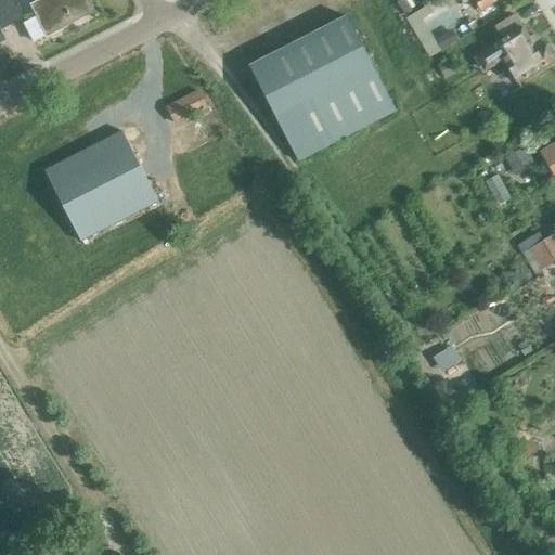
[(0,0),(0,24),(21,14),(13,0),(0,0)]
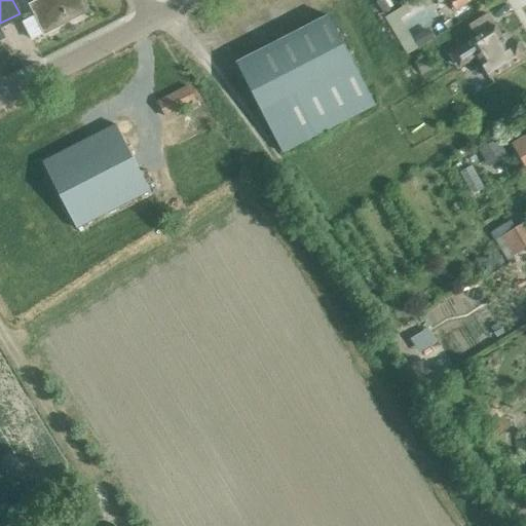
[(34,15),(21,22),(31,40),(43,34),(88,10),(82,0),(36,0),(28,4),(34,15)]
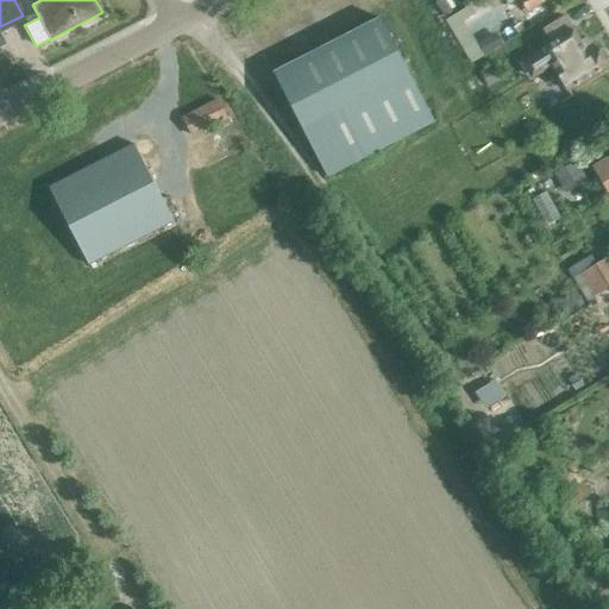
[(438,0),(435,2),(443,14),(451,10),(451,8),(454,6),(450,0),(438,0)]
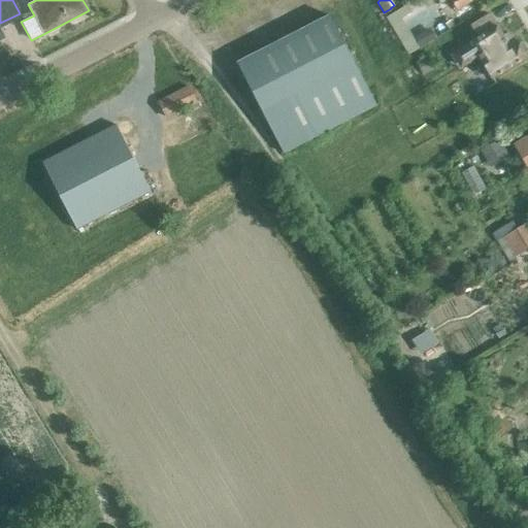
[(438,0),(440,2),(443,0),(451,0),(457,9),(470,1),(469,0),(438,0)]
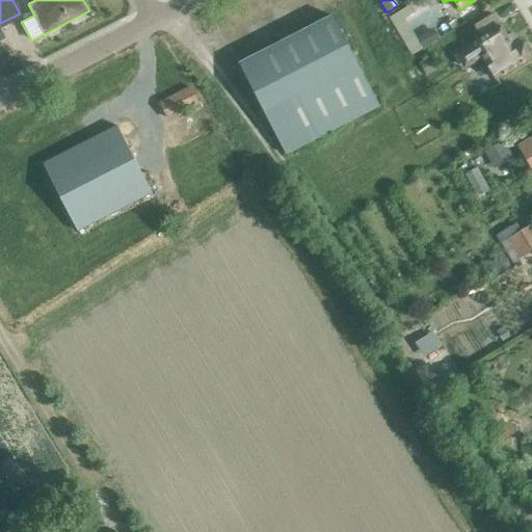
[(398,9),(393,12),(388,16),(396,29),(397,28),(403,25),(404,19),(403,18),(398,9)]
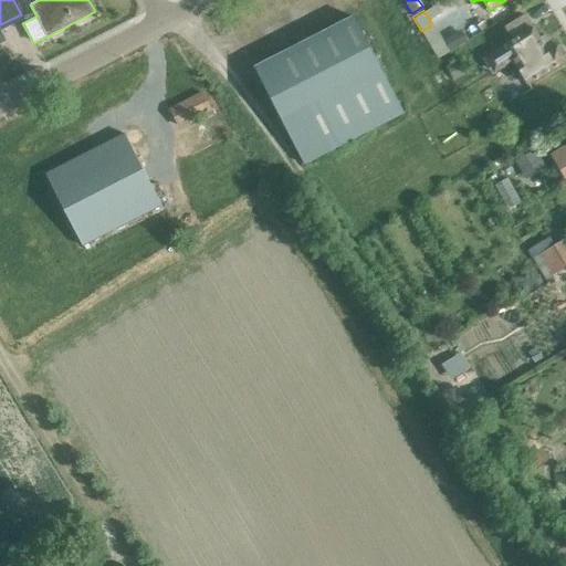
[(527,84),(564,62),(553,43),(549,44),(544,35),(538,39),(531,27),(530,28),(522,14),(502,27),(510,40),(484,55),(492,66),(510,55),(527,84)]
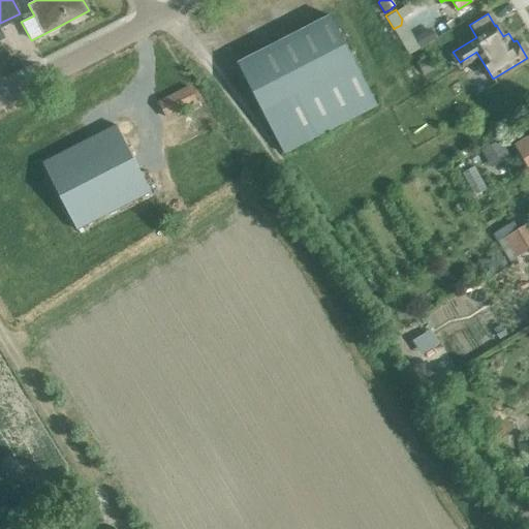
[(283,154),(375,106),(329,16),(237,64),(283,154)]
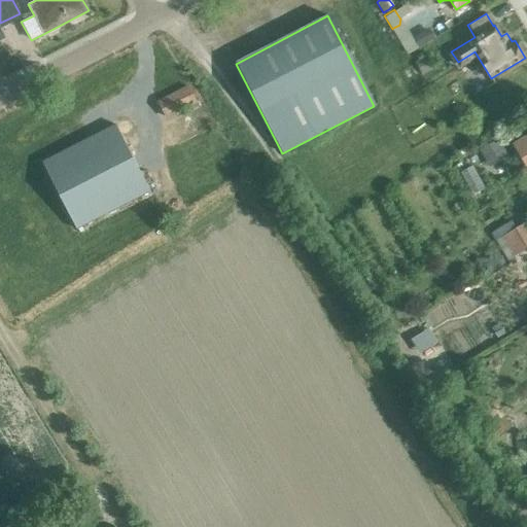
[(426,28),(401,43),(409,54),(433,37),(426,28)]
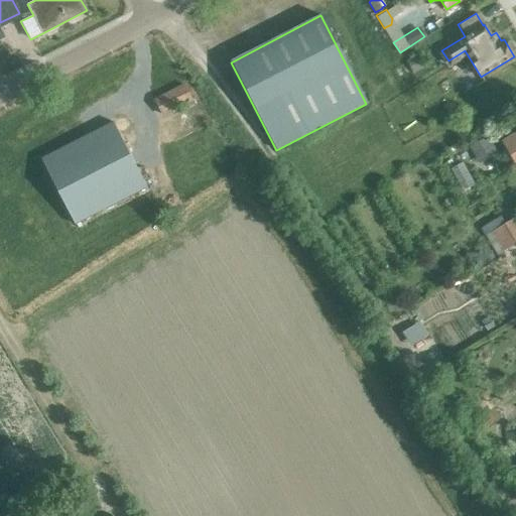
[(415,54),(406,60),(413,74),(423,68),(415,54)]
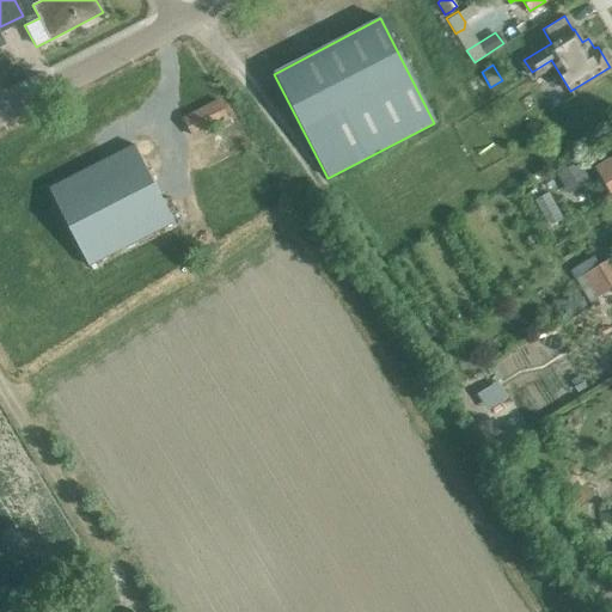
[(183,116),(193,136),(228,117),(218,98),(183,116)]
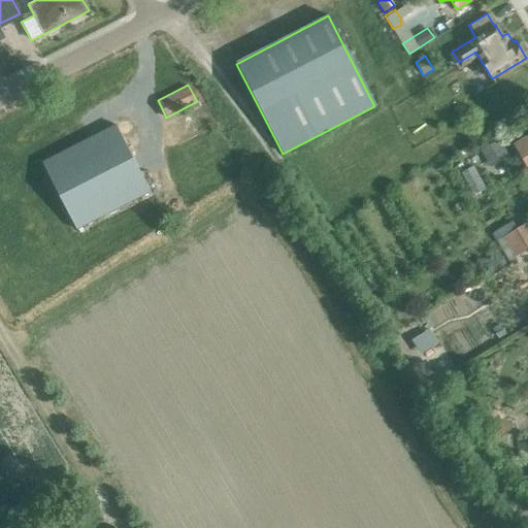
[(457,105),(454,110),(460,114),(464,108),(457,105)]
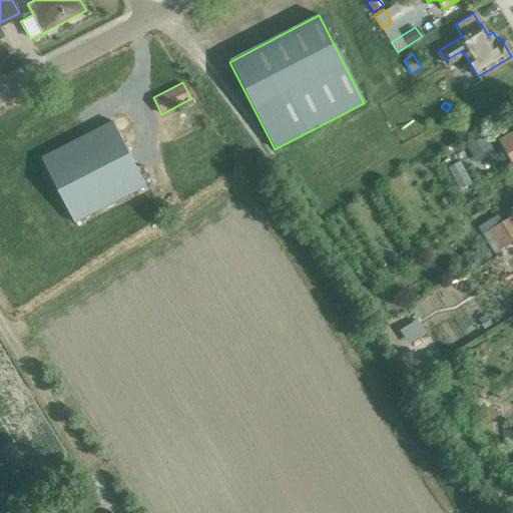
[(73,222),(145,185),(111,121),(40,157),(73,222)]
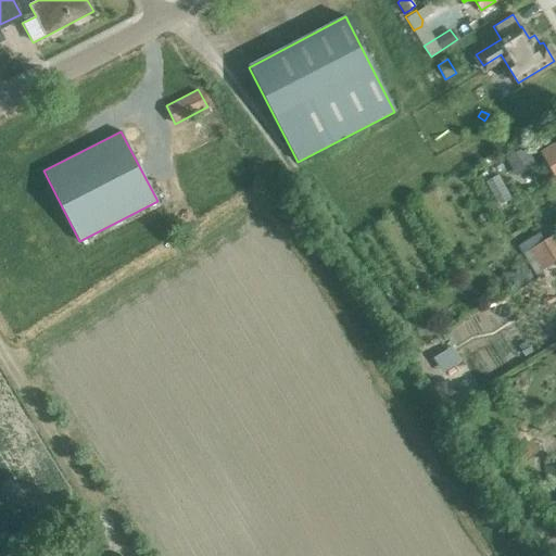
[(555,144),(542,153),(555,176),(555,144)]
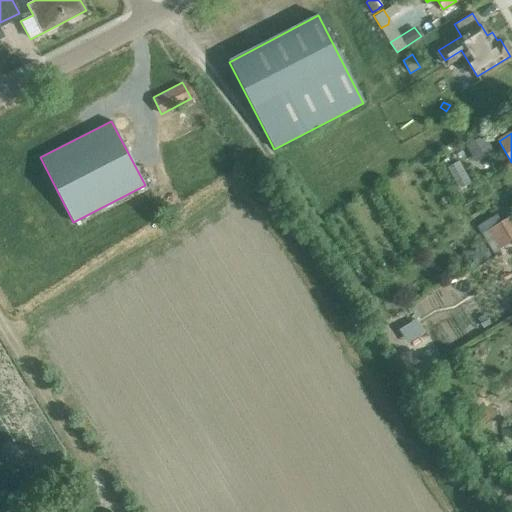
[(484,135),(466,145),(476,162),(493,151),(484,135)]
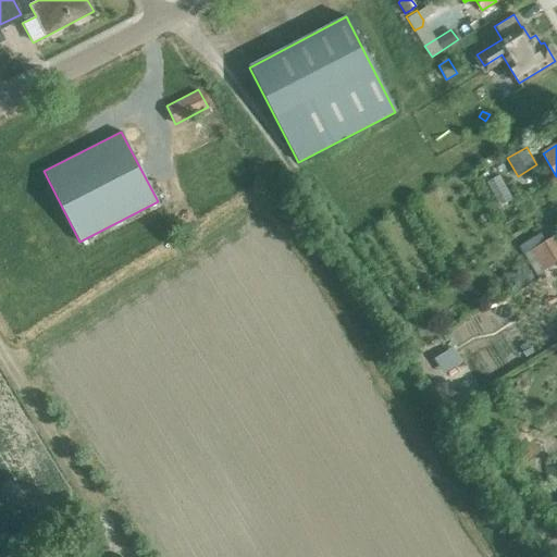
[(499,176),(487,182),(500,206),(512,199),(499,176)]
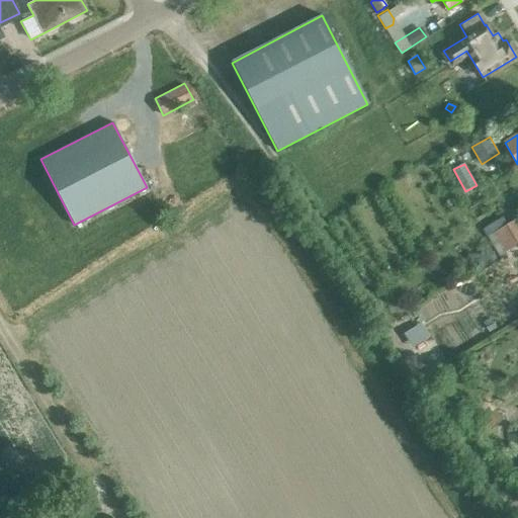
[(503,218),(483,230),(500,259),(505,256),(503,253),(517,244),(517,218),(507,225),(503,218)]
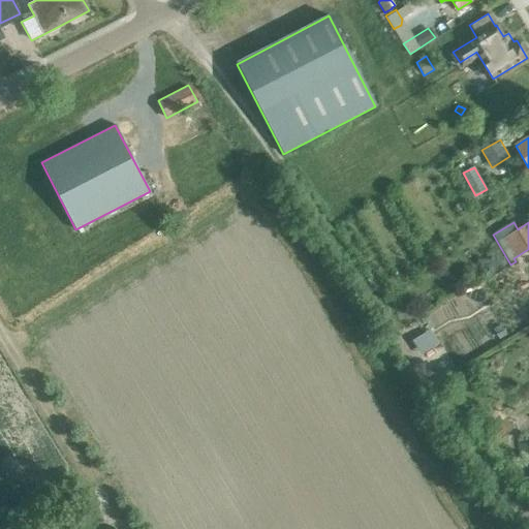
[(499,339),(506,334),(501,325),(494,330),(499,339)]
